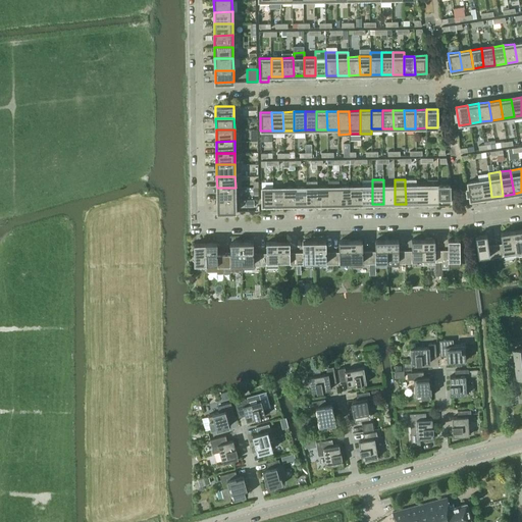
[(481,199),(491,197),(489,179),(478,180),(481,199)]
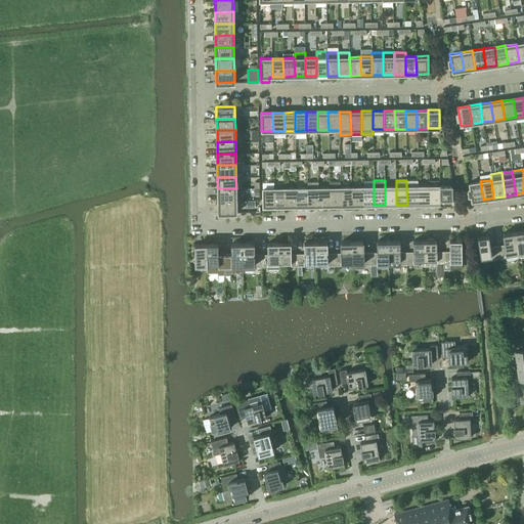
[(329,187),(330,206),(341,206),(340,181),(329,181),(329,187)]
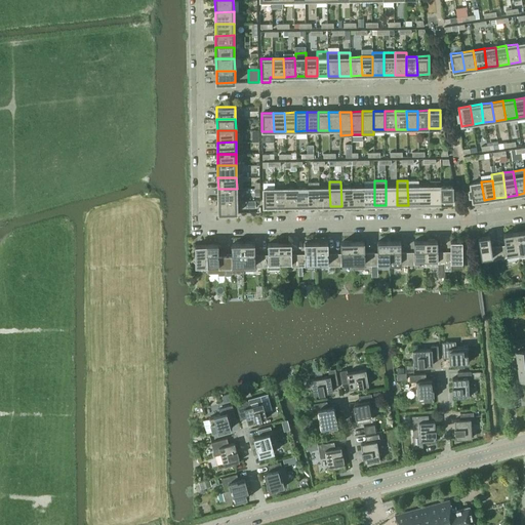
[(473,202),(484,200),(481,182),(470,184),(473,202)]
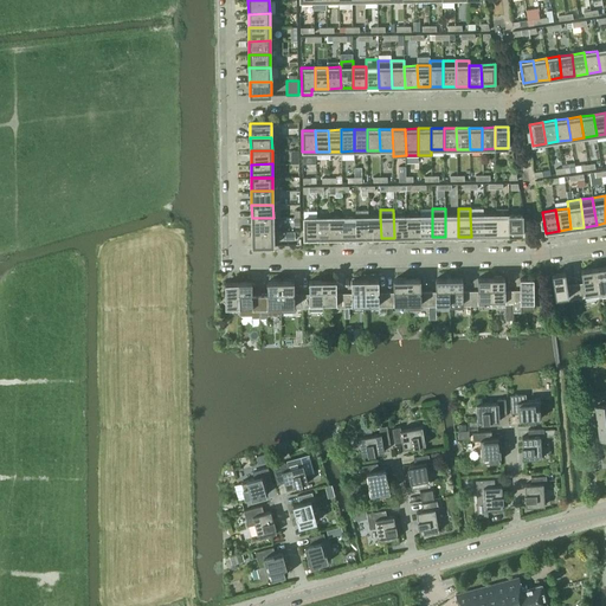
[(356,217),(355,217),(355,238),(368,238),(368,217),(368,211),(356,211),(356,217)]
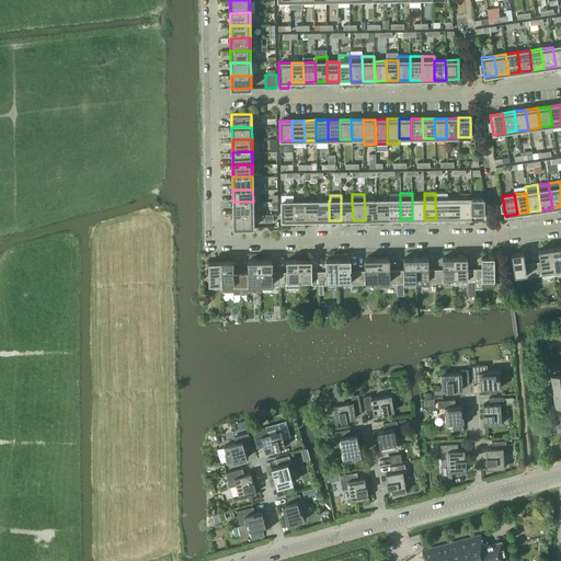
[(435,199),(436,219),(448,218),(447,198),(435,199)]
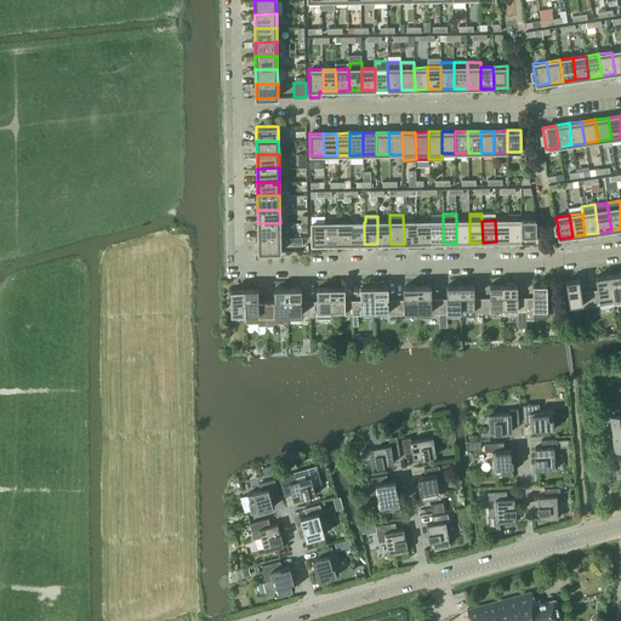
[(495,220),(496,241),(508,241),(508,220),(495,220)]
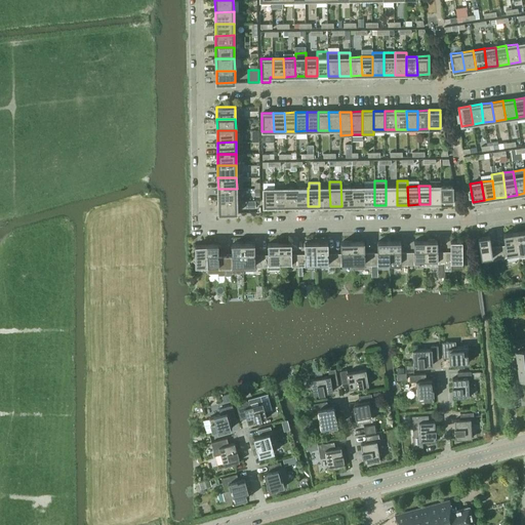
[(430,204),(441,204),(441,186),(430,186),(430,204)]
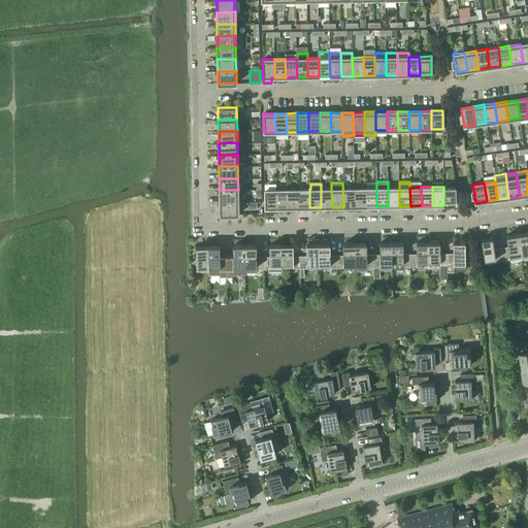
[(455,187),(443,187),(443,205),(455,205),(455,187)]
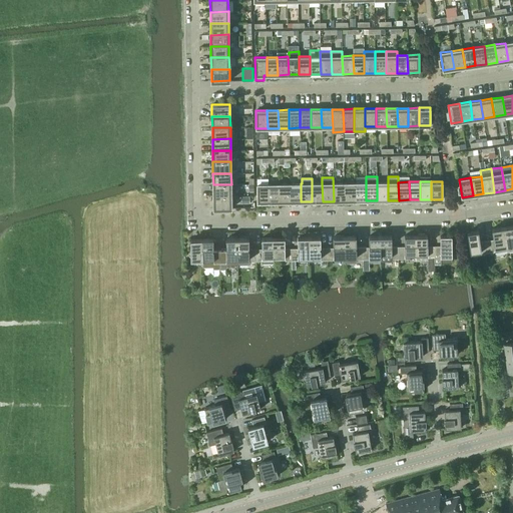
[(344,182),(333,183),(334,201),(345,200),(344,182)]
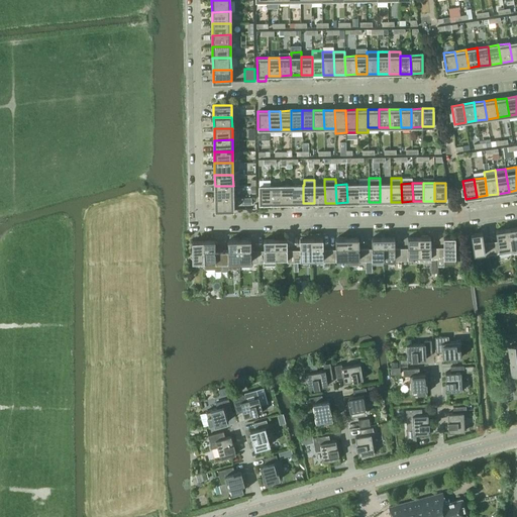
[(346,184),(347,202),(358,202),(357,184),(346,184)]
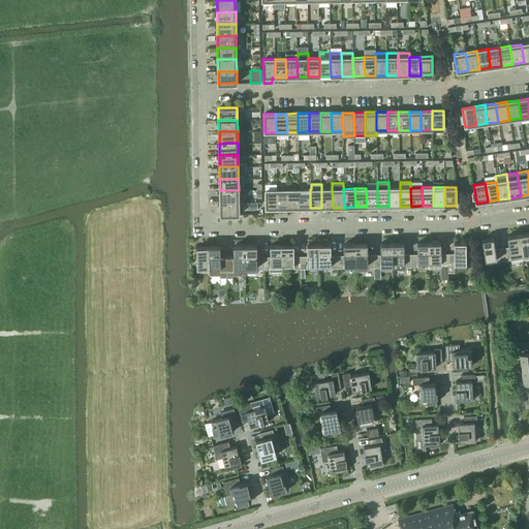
[(366,188),(367,207),(377,207),(377,188),(366,188)]
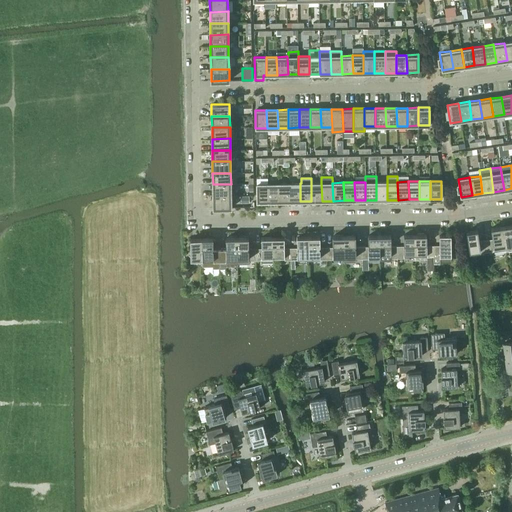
[(376,182),(376,200),(387,200),(387,182),(376,182)]
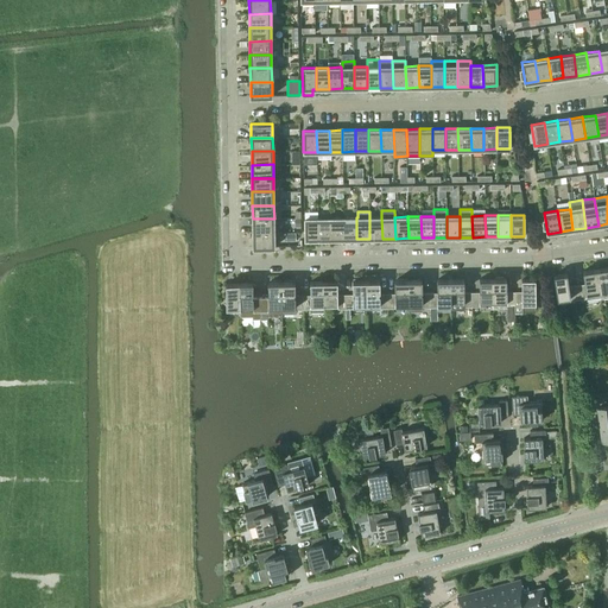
[(330,217),(318,219),(318,240),(331,239),(330,217)]
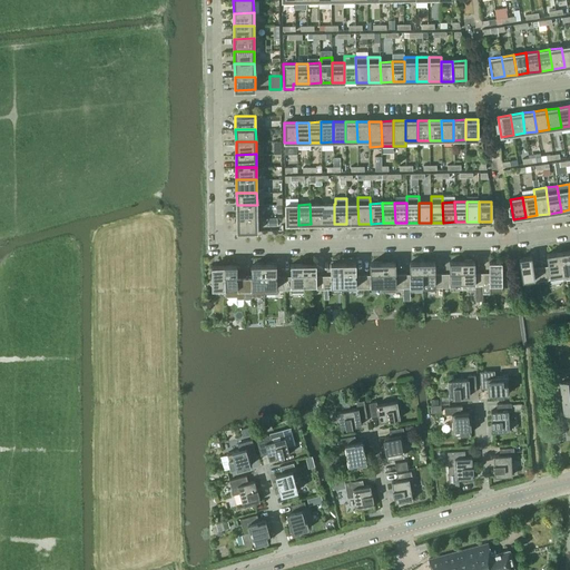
[(322,204),(310,204),(311,224),(323,224),(322,204)]
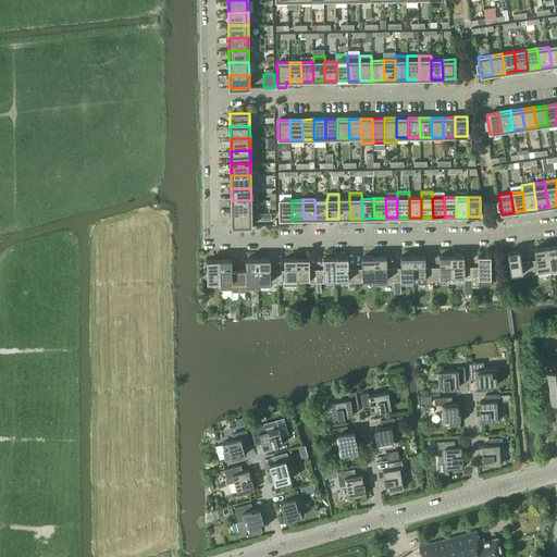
[(326,219),(326,199),(314,199),(316,219),(326,219)]
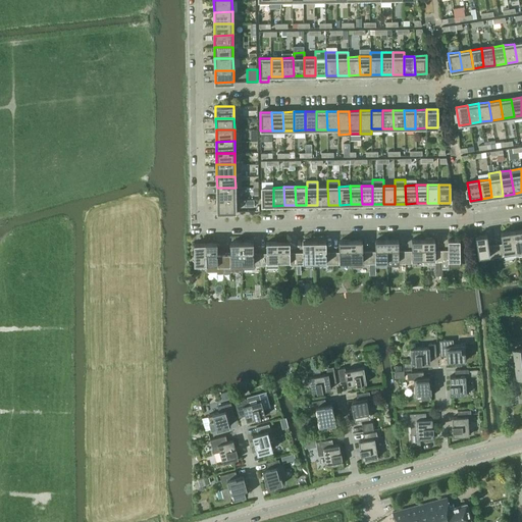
[(317,187),(317,205),(328,205),(327,187),(317,187)]
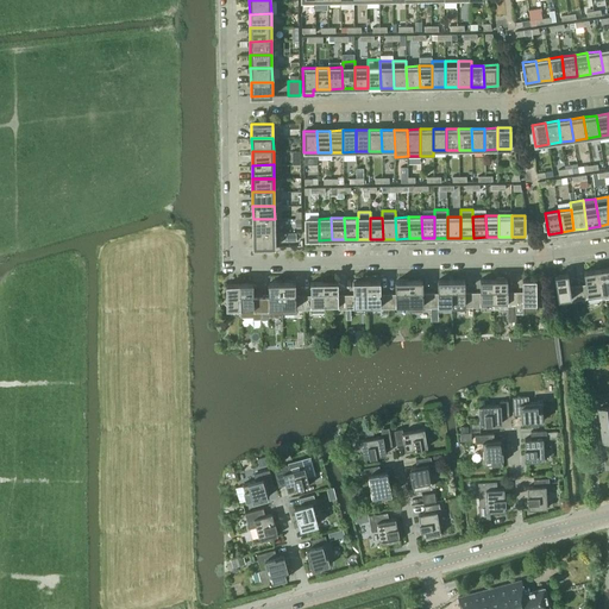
[(253,233),(275,232),(275,219),(253,219),(253,233)]
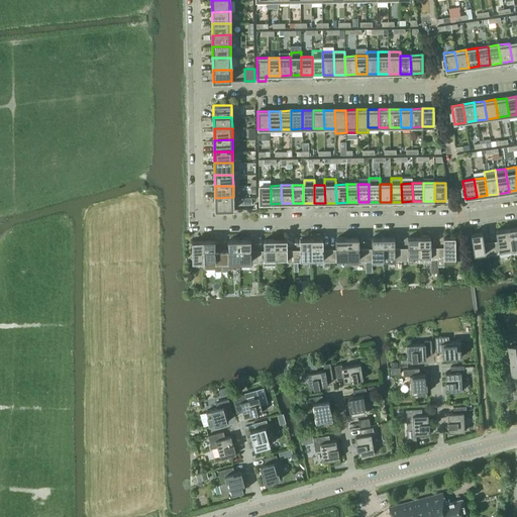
[(268,204),(271,204),(271,186),(259,186),(260,209),(268,209),(268,204)]
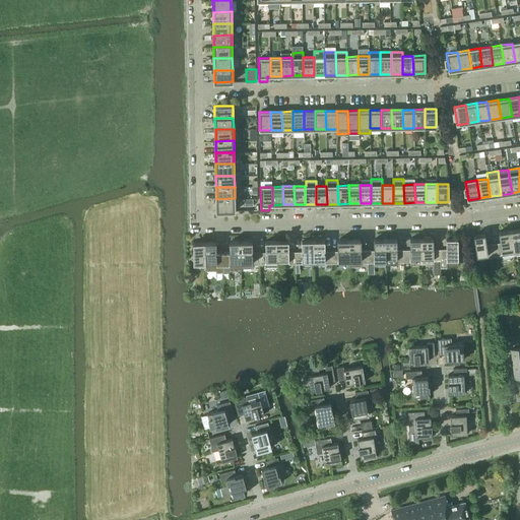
[(255,197),(240,198),(240,208),(246,207),(246,204),(255,204),(255,197)]
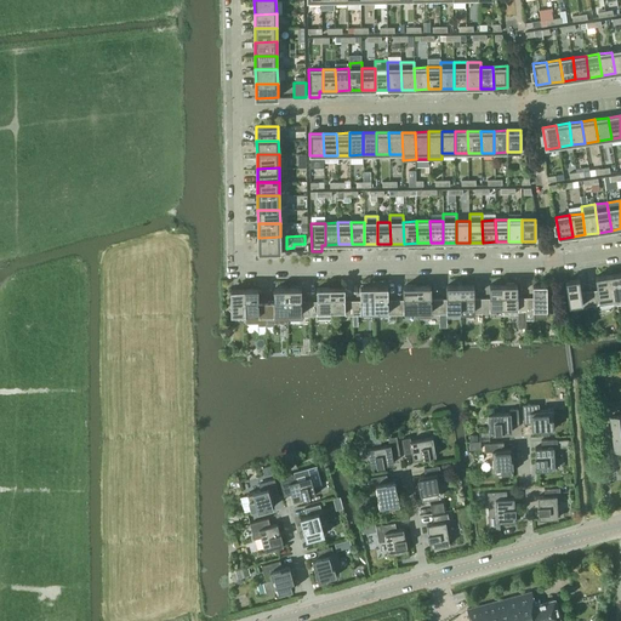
[(280,251),(280,237),(258,238),(258,252),(280,251)]
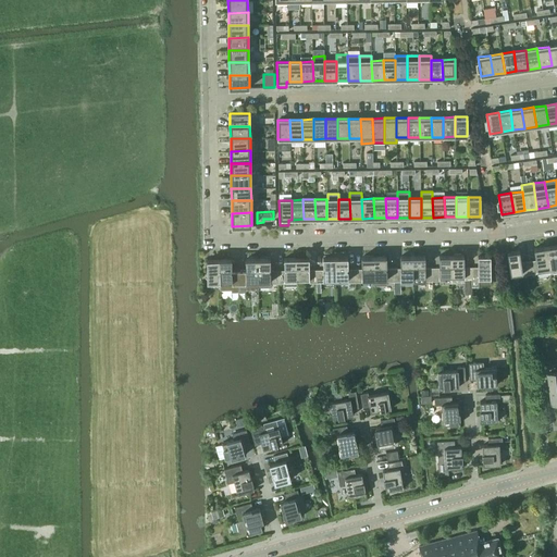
[(556,244),(546,246),(549,273),(556,271),(556,244)]
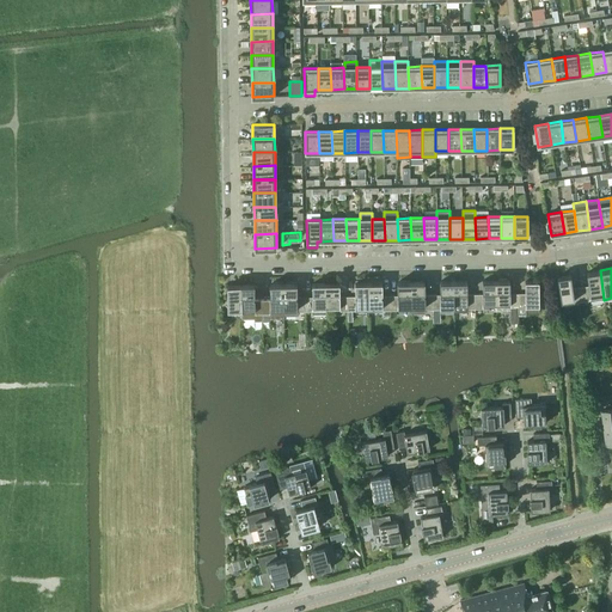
[(588,286),(580,287),(582,301),(592,300),(592,301),(604,300),(600,270),(586,273),(588,286)]
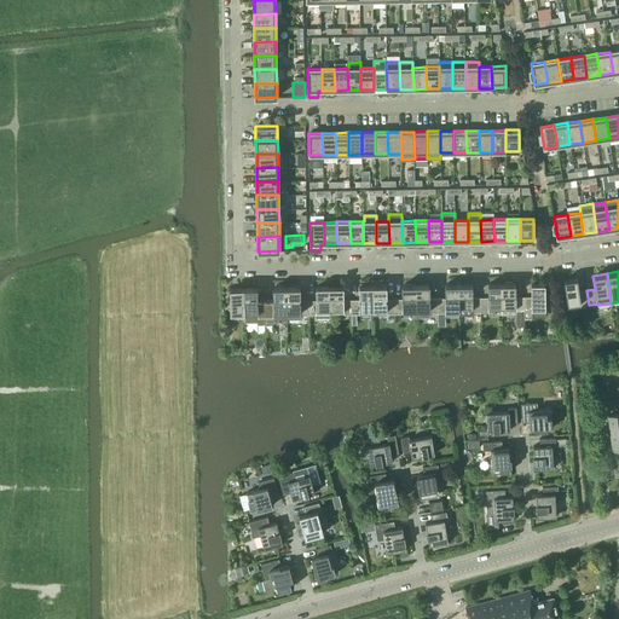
[(589,305),(586,290),(579,291),(577,278),(563,279),(567,305),(579,302),(580,306),(589,305)]
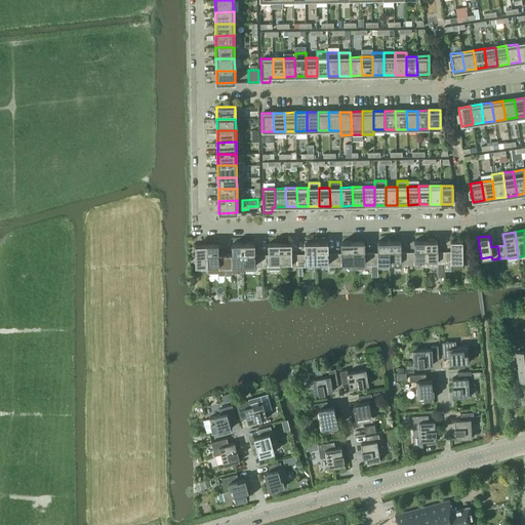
[(414,252),(407,252),(407,265),(414,265),(414,261),(426,261),(426,240),(413,241),(414,252)]
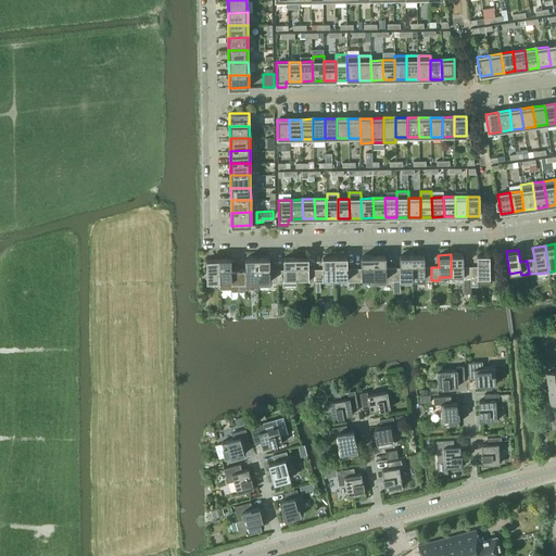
[(451,254),(451,277),(463,277),(463,279),(470,279),(470,266),(463,266),(463,254),(451,254)]
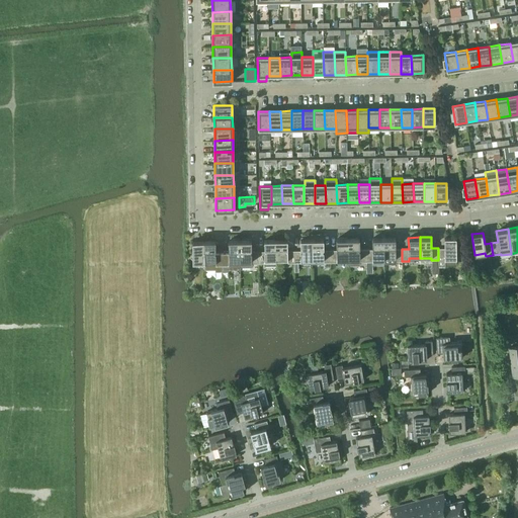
[(445,265),(445,263),(456,263),(455,237),(444,237),(444,248),(438,248),(438,260),(438,265),(445,265)]
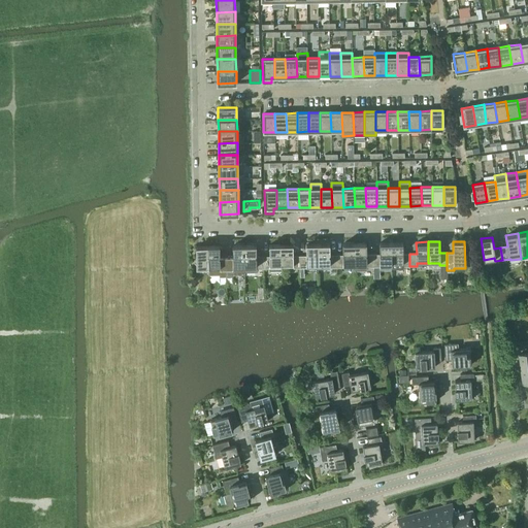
[(366,242),(355,243),(355,264),(366,264),(366,267),(373,267),(373,254),(366,254),(366,242)]
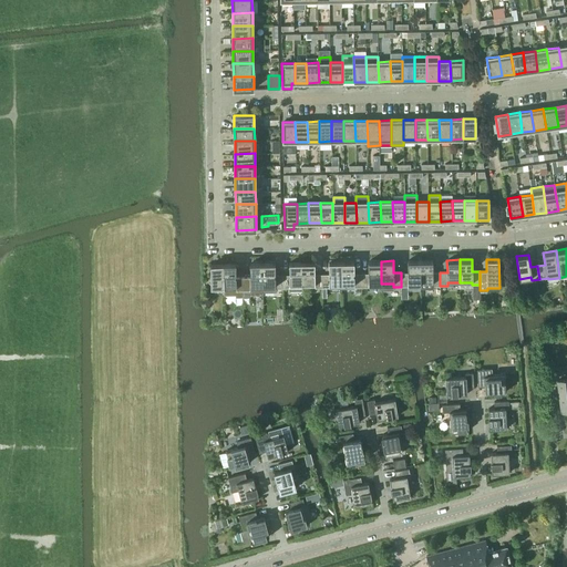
[(408,272),(401,272),(401,287),(402,287),(409,286),(409,284),(421,284),(420,260),(408,260),(408,272)]
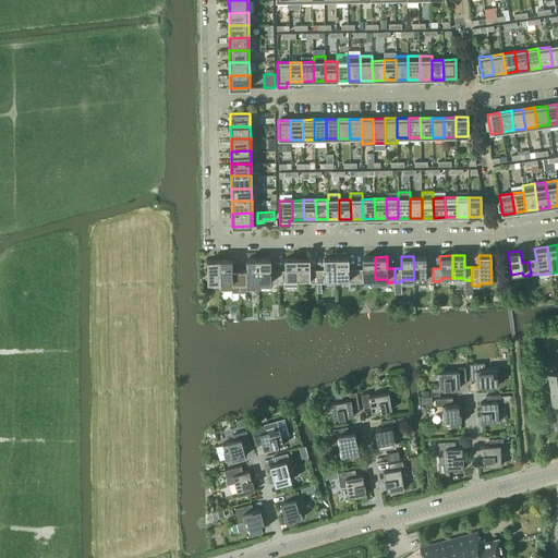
[(426,256),(413,256),(414,279),(425,278),(425,281),(433,281),(433,268),(426,268),(426,256)]
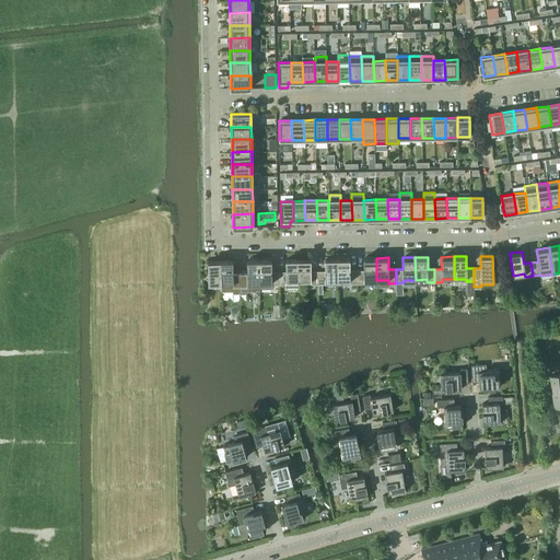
[(325,270),(317,271),(318,284),(323,284),(326,284),(326,281),(337,281),(337,258),(325,258),(325,270)]
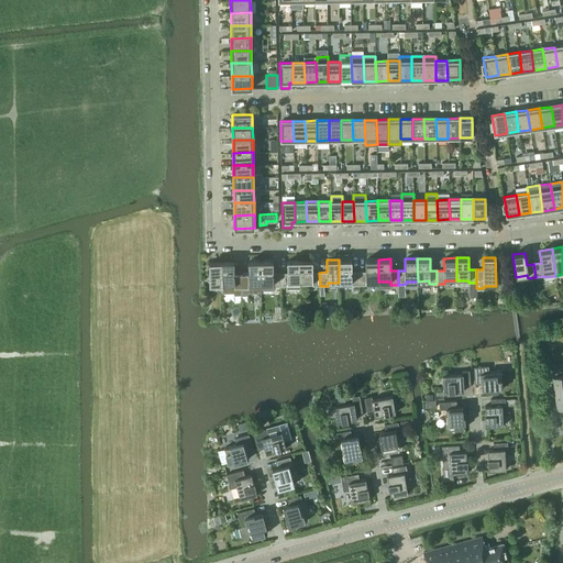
[(351,260),(339,260),(339,283),(351,283),(351,285),(359,285),(359,272),(352,272),(351,260)]
